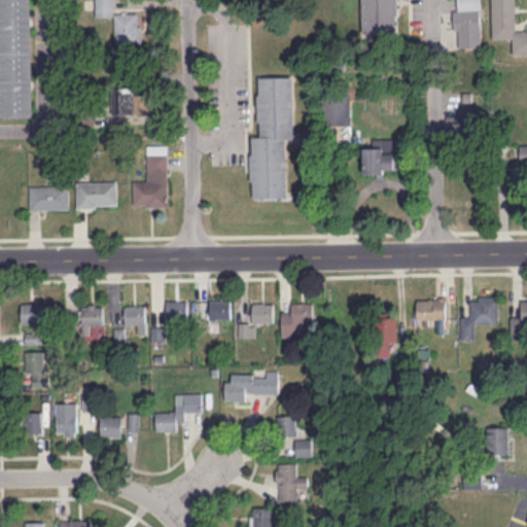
[(32,0),(0,0),(0,116),(34,115),(32,0)]
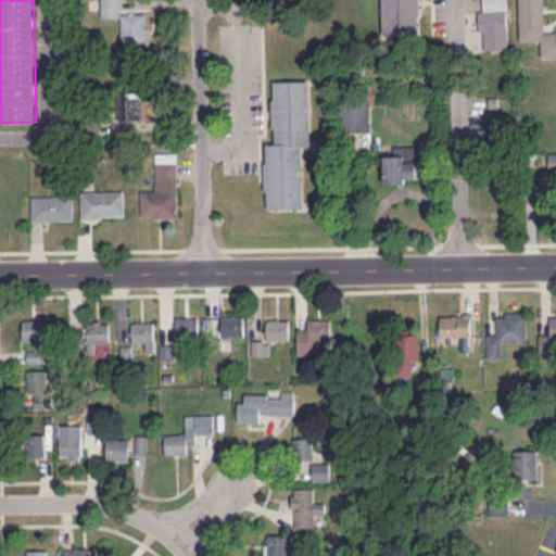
[(119,0),(101,0),(101,16),(121,16),(119,0)]
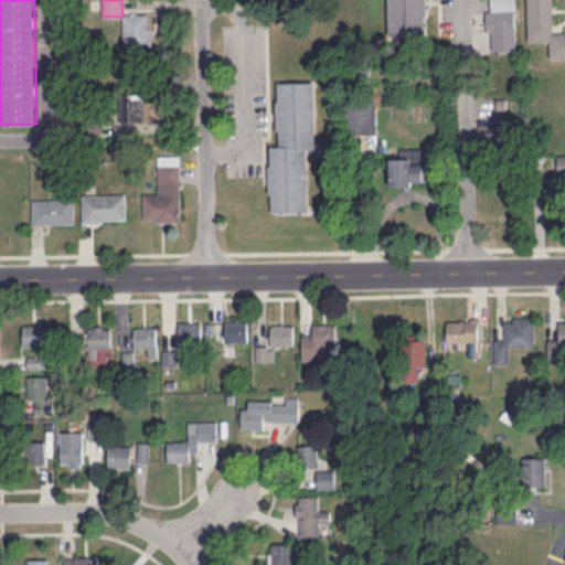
[(425,0),(426,14),(424,17),(425,34),(388,34),(387,0),(425,0)]
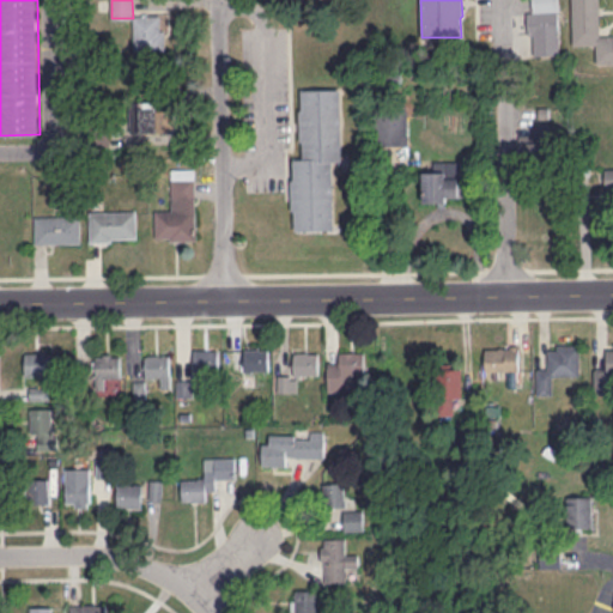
[(571,0),(572,44),(595,43),(596,64),(612,62),(612,34),(600,35),(599,0),(571,0)]
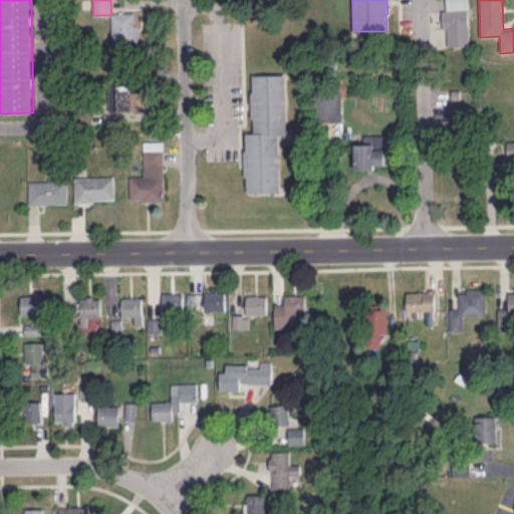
[(469,45),(467,8),(442,9),(443,28),(447,28),(448,46),(469,45)]
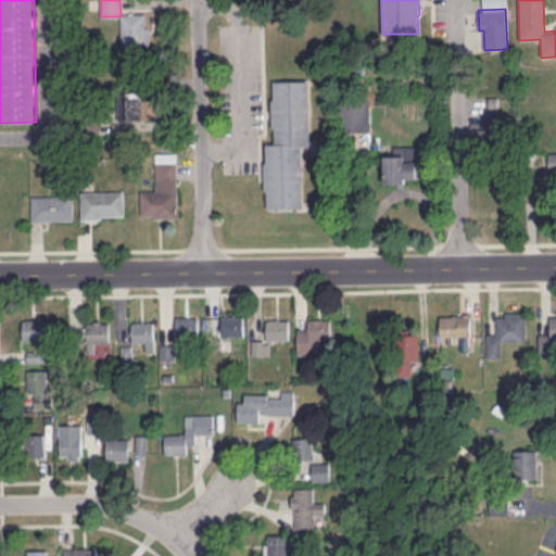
[(146,13),(121,14),(122,46),(151,45),(150,26),(146,26),(146,13)]
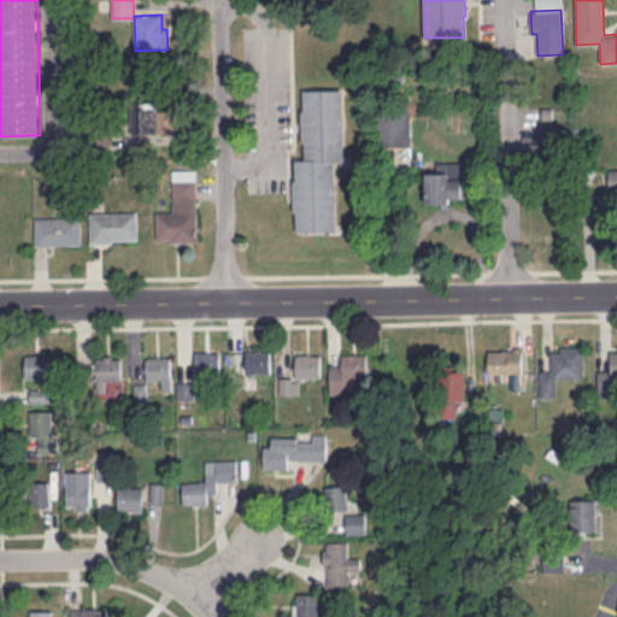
[(303,90),(344,88),(347,162),(336,162),(338,230),(297,230),(295,211),(293,212),(292,180),(295,178),(295,159),(305,159),(304,141),(301,141),(300,111),(304,110),(303,90)]
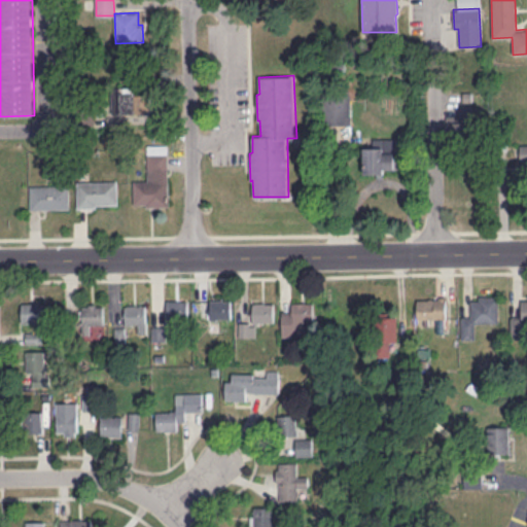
[(136,86),(112,86),(112,114),(151,114),(151,95),(136,95),(136,86)]
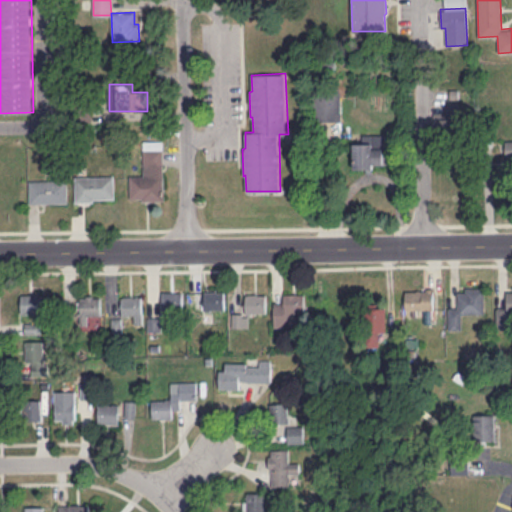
[(339,121),(339,97),(315,97),(315,121),(339,121)]
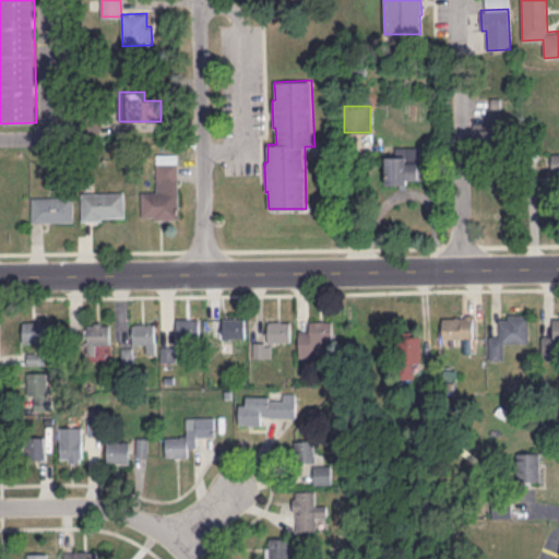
[(473,125),(473,143),(502,143),(502,111),(487,111),(487,125),(473,125)]
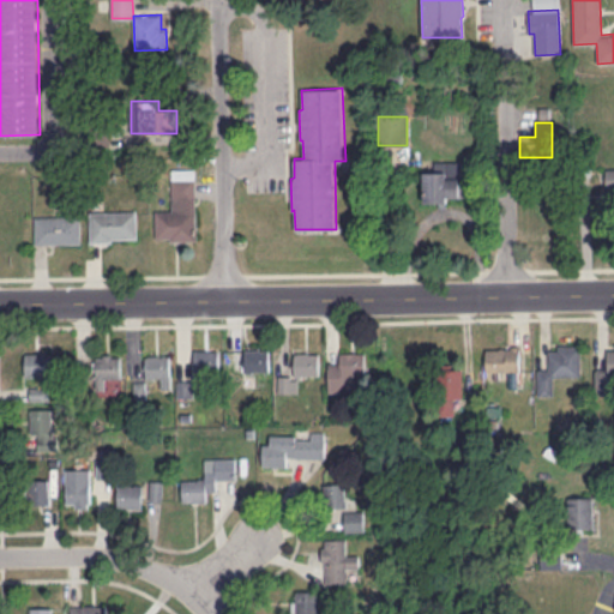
[(465,202),(465,162),(423,162),(423,202),(465,202)]
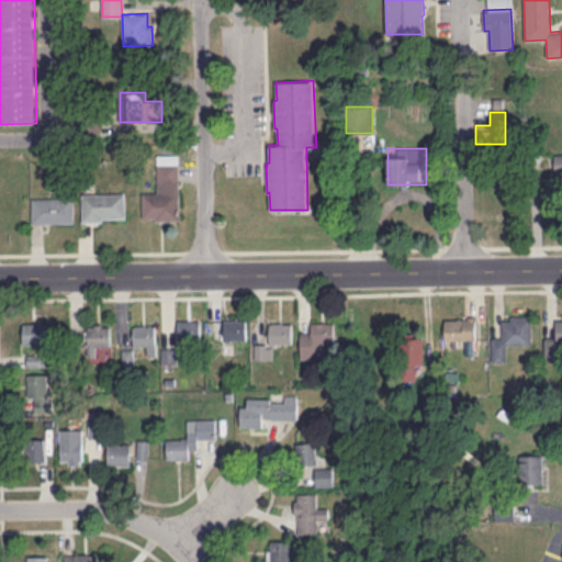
[(180,154),(156,154),(156,192),(143,192),(143,221),(180,221),(180,154)]
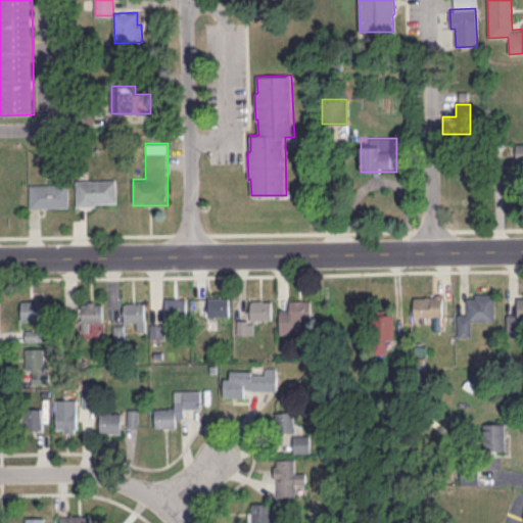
[(116,180),(77,181),(77,206),(95,205),(95,203),(117,202),(116,180)]
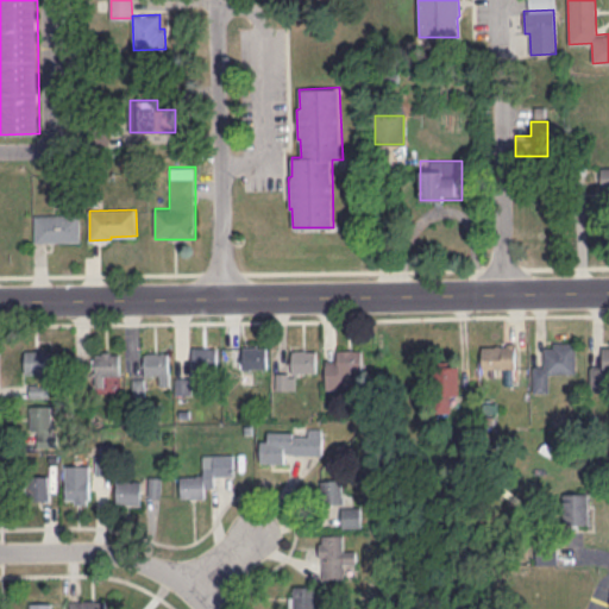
[(80,214),(35,214),(36,242),(80,240),(80,214)]
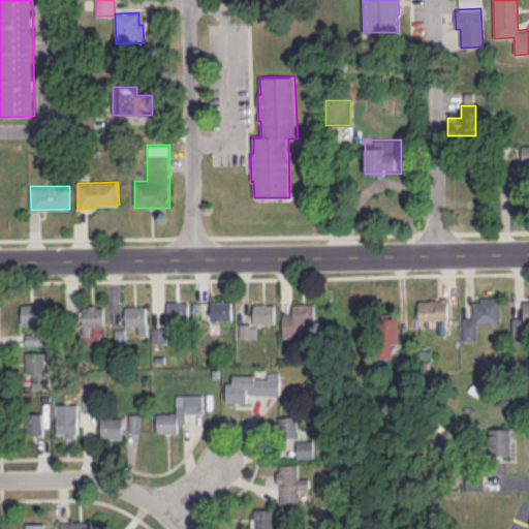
[(528,296),(523,296),(523,317),(512,317),(512,338),(528,338),(528,296)]
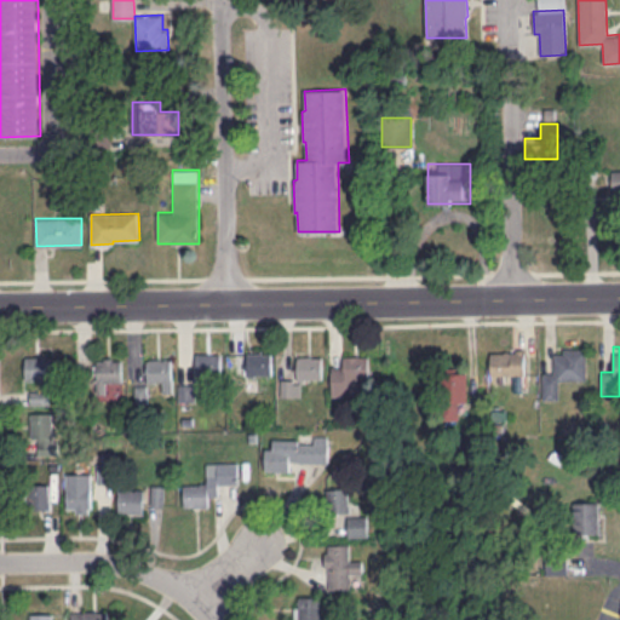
[(555,348),(554,373),(543,373),(541,399),(562,400),(563,384),(586,384),(587,349),(555,348)]
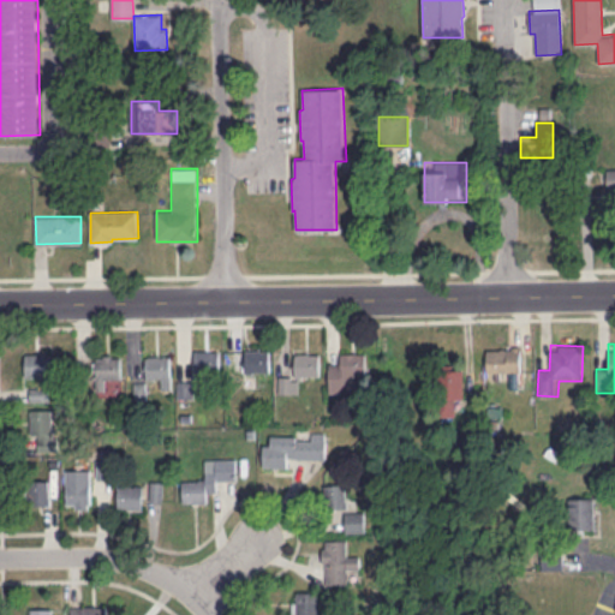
[(512,387),(523,387),(523,347),(487,347),(487,372),(512,372),(512,387)]
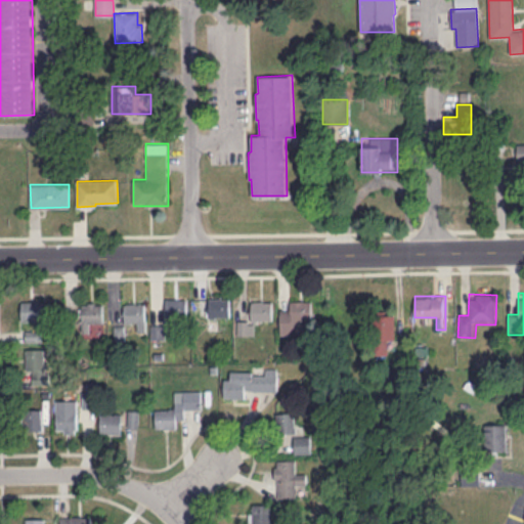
[(166,317),(187,317),(187,298),(166,298),(166,317)]
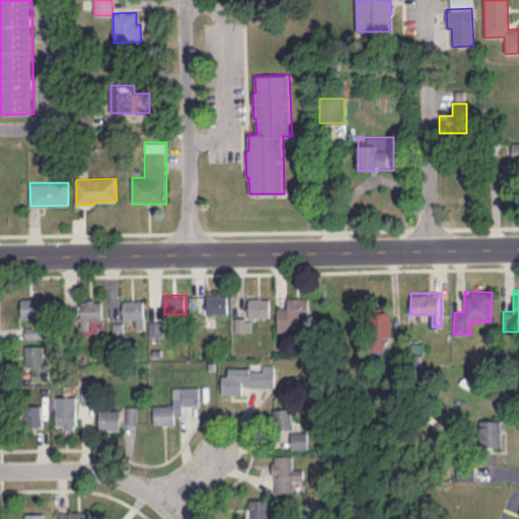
[(207,313),(229,313),(229,295),(207,295),(207,313)]
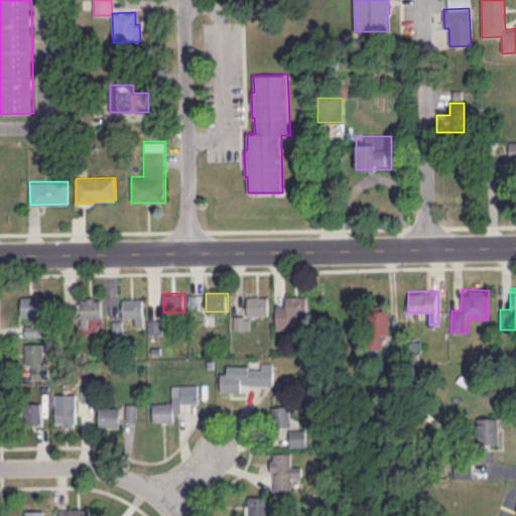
[(21,315),(44,315),(44,296),(21,296),(21,315)]
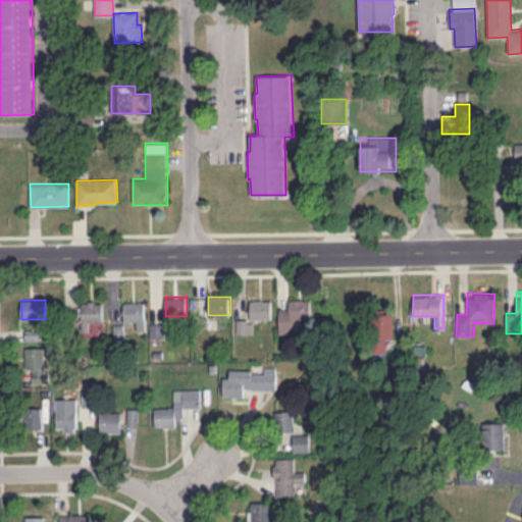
[(271,319),(271,300),(250,300),(250,319),(271,319)]
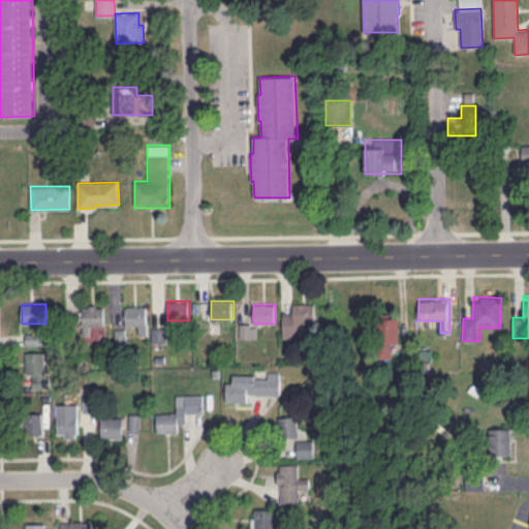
[(314,304),(293,304),(293,313),(283,313),(283,337),(303,337),(303,323),(314,323),(314,304)]
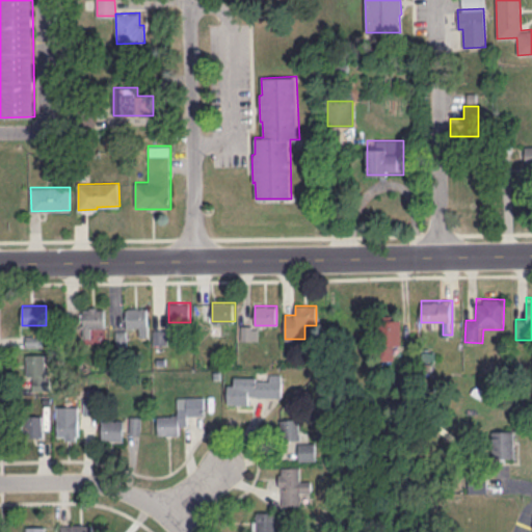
[(105,307),(82,307),(82,336),(94,336),(94,327),(105,327),(105,307)]
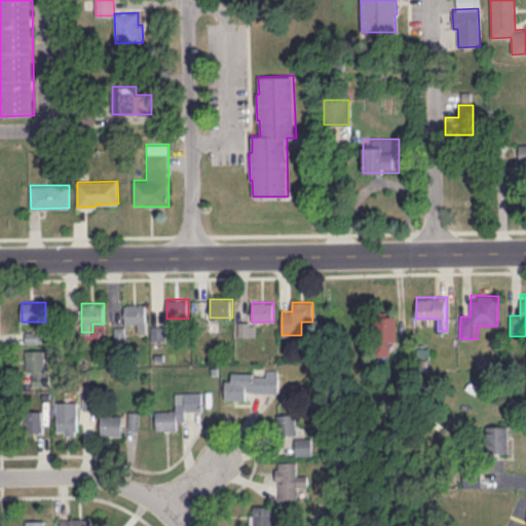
[(146,304),(125,304),(125,324),(137,324),(137,333),(146,333),(146,304)]
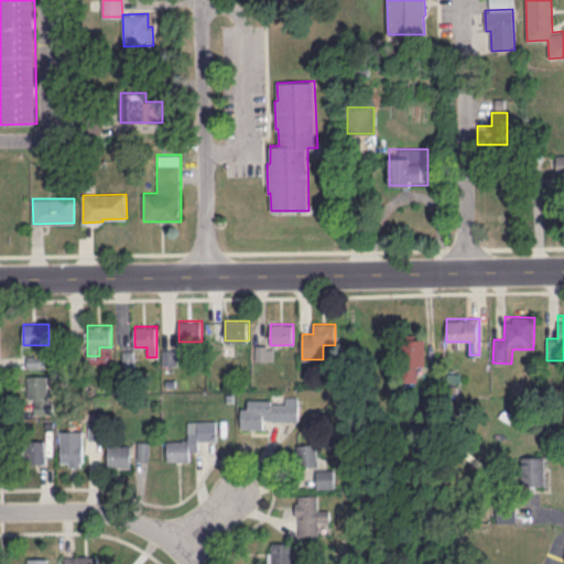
[(422,338),(402,338),(402,381),(422,381),(422,338)]
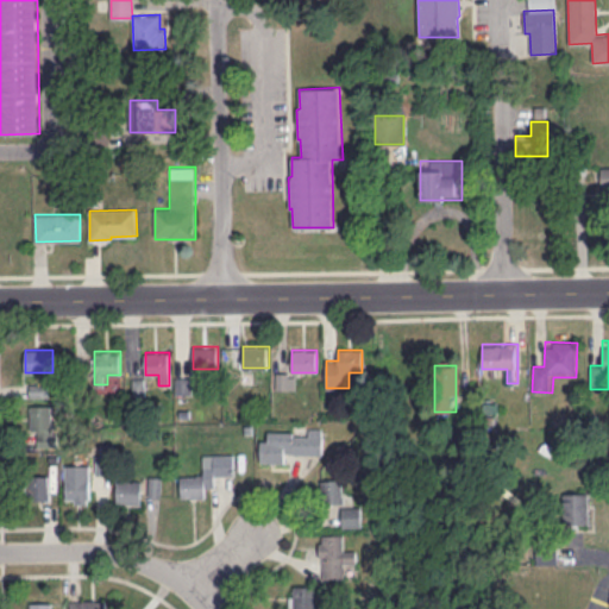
[(276,389),(293,389),(293,375),(276,375),(276,389)]
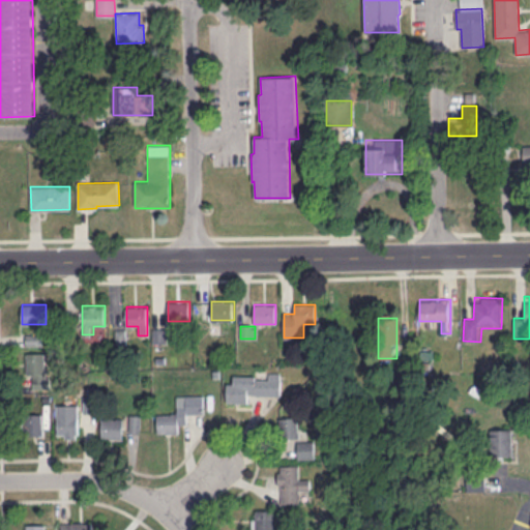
[(167,344),(167,328),(153,328),(153,345),(167,344)]
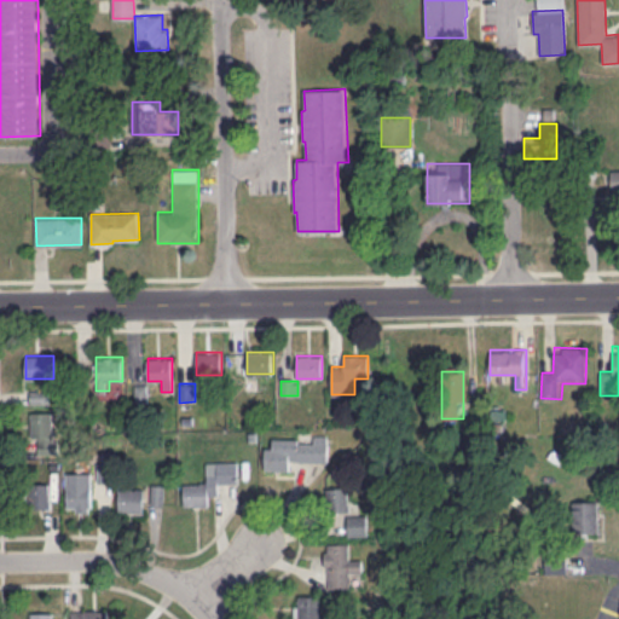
[(32,411),(32,447),(55,447),(55,411),(32,411)]
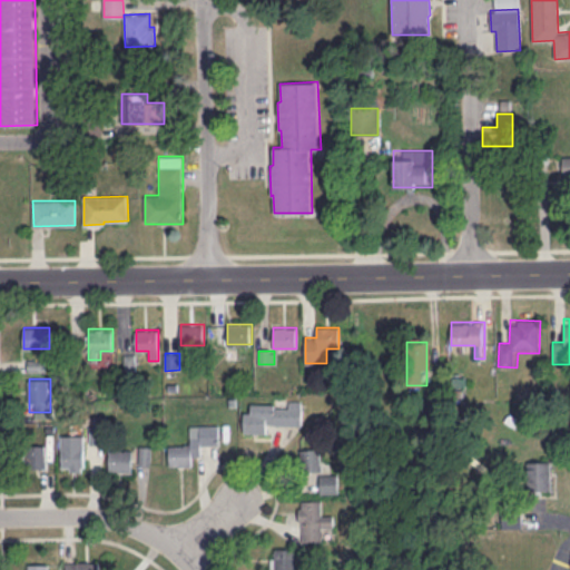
[(275,433),(275,424),(302,424),(302,403),(253,403),(253,412),(244,412),(243,433),(275,433)]
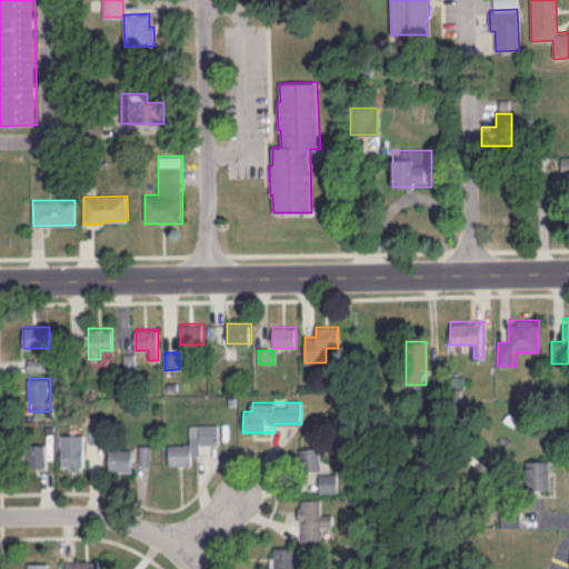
[(169,446),(169,465),(192,465),(192,455),(201,455),(201,443),(218,443),(218,423),(189,425),(190,445),(169,446)]
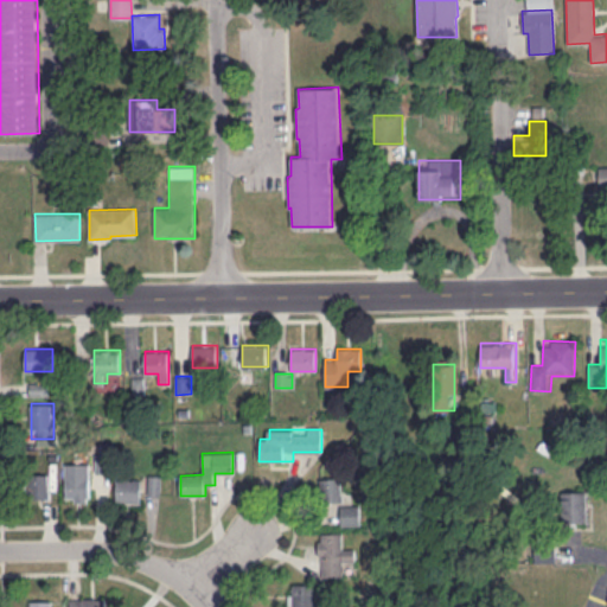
[(90,464),(66,464),(66,502),(90,502),(90,464)]
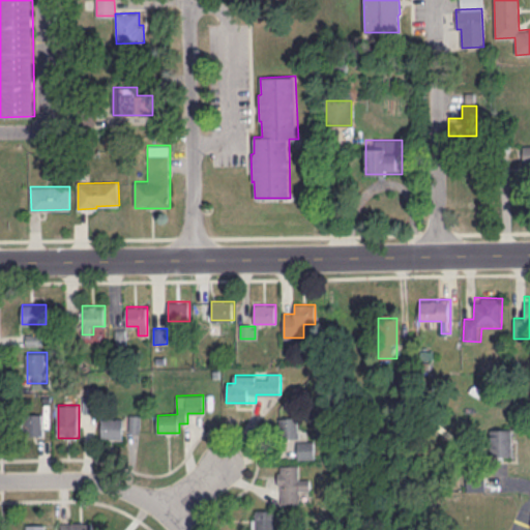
[(43,436),(43,414),(27,414),(27,436),(43,436)]
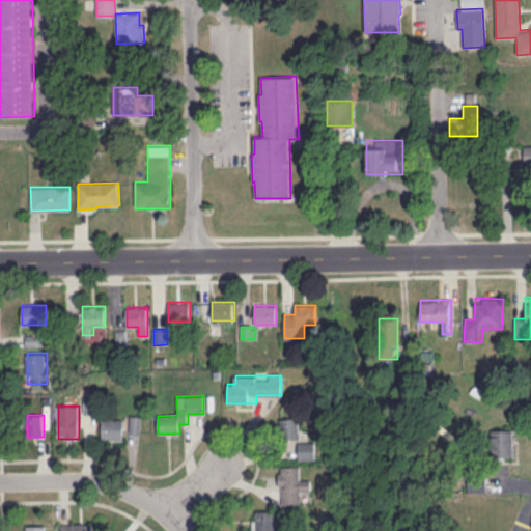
[(280,417),(280,440),(299,439),(299,417),(280,417)]
